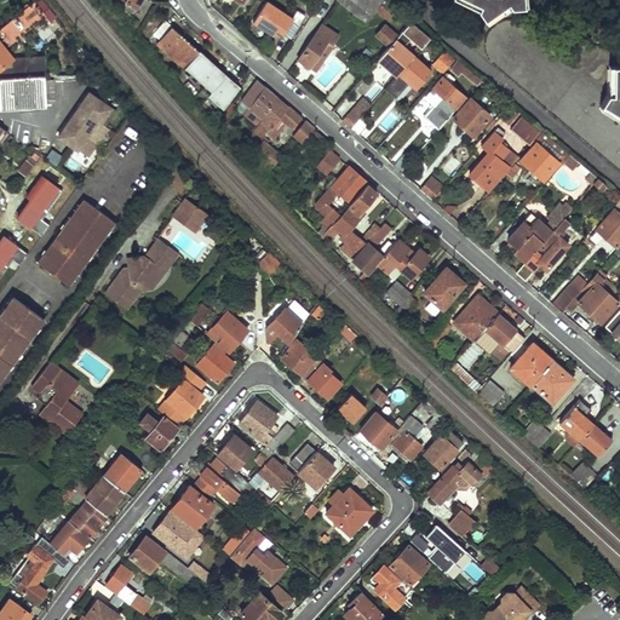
[(385,0),(384,0),(339,0),(366,23),(377,10),(388,21),(396,12),(384,1),(385,0)]
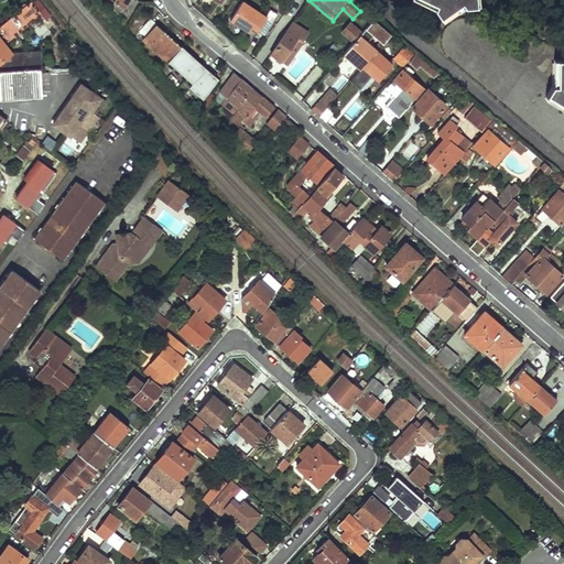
[(432,0),(434,1),(432,6),(437,13),(453,2),(451,0),(462,0),(464,2),(470,2),(469,0),(432,0)]
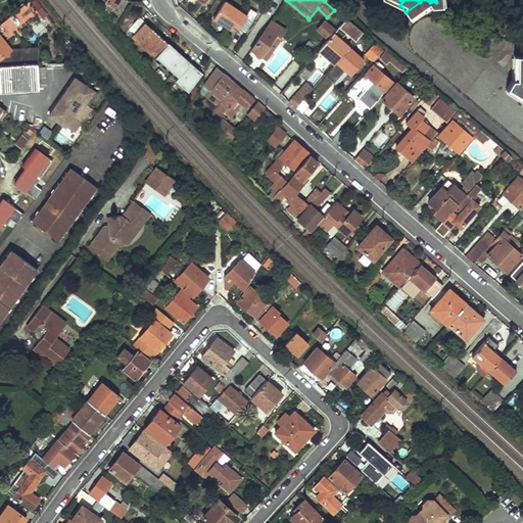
[(0,64),(38,63),(37,47),(11,49),(5,41),(39,12),(30,1),(0,25),(0,64)]
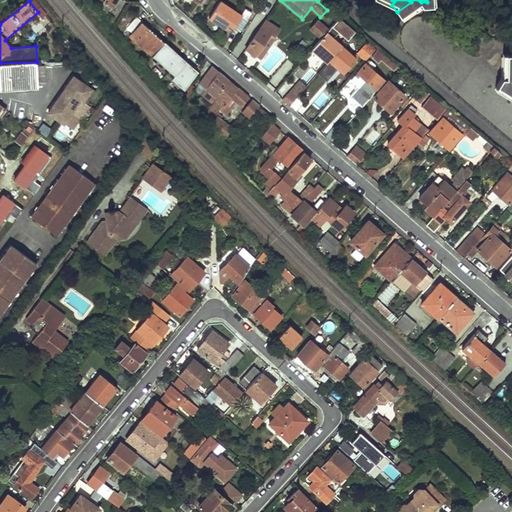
[(242,15),(219,2),(209,17),(226,29),(229,23),(241,31),(252,12),(246,9),(242,15)]
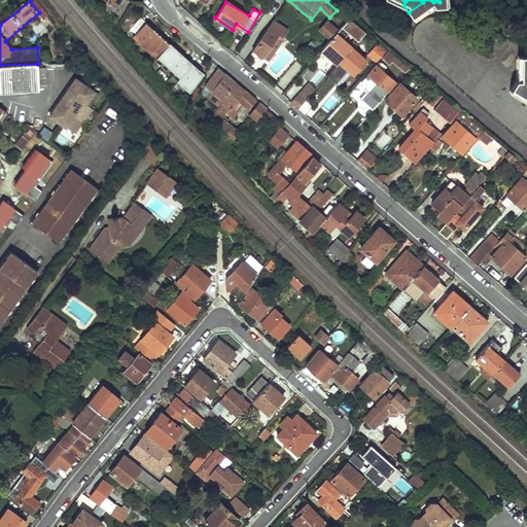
[(169,43),(140,18),(131,29),(136,34),(133,37),(155,57),(169,43)]
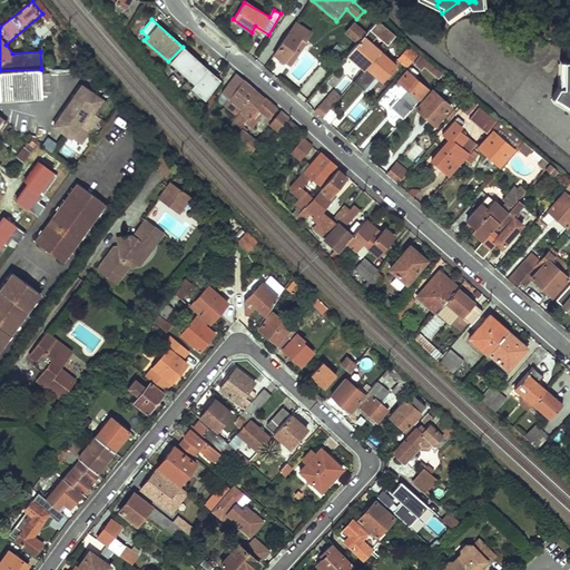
[(386,43),(394,36),(376,20),(365,33),(357,42),(347,53),(364,69),(365,68),(380,51),(370,42),(376,36),(386,43)]
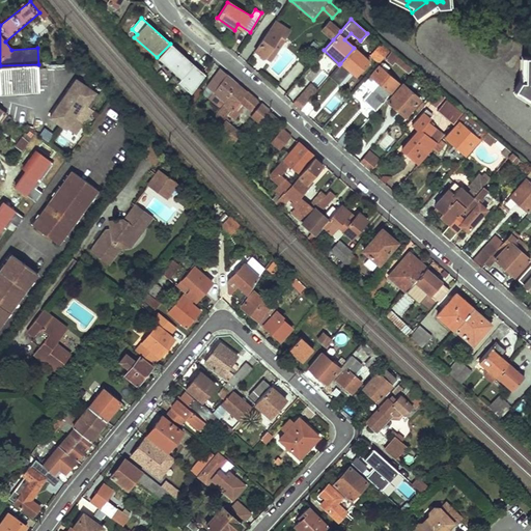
[(288,31),(274,21),(254,50),(269,61),(285,38),(284,37),(288,31)]
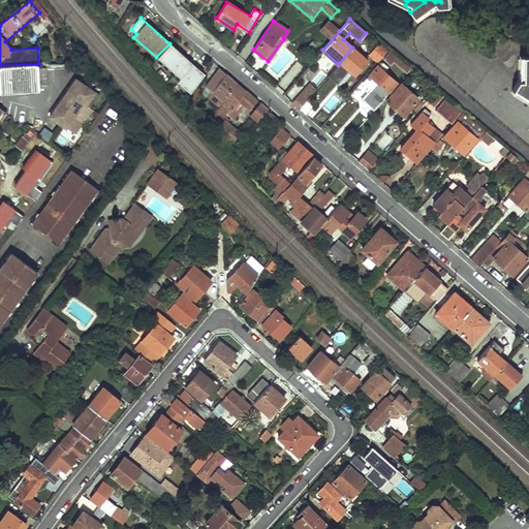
[(332,39),(339,31),(328,22),(320,30),(332,39)]
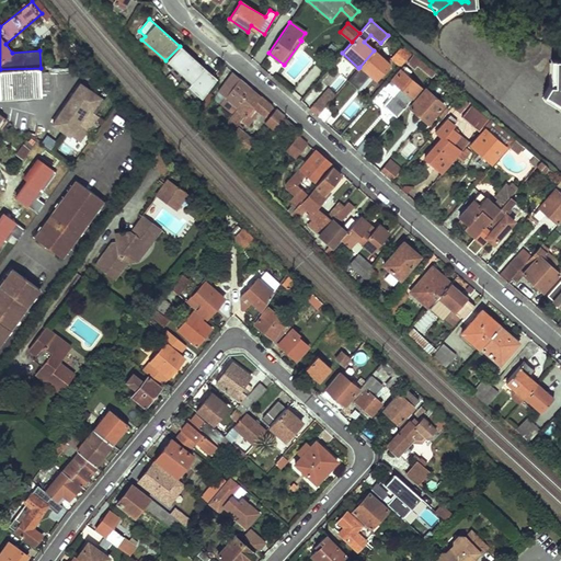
[(210,73),(180,46),(165,60),(190,82),(187,86),(194,92),(210,73)]
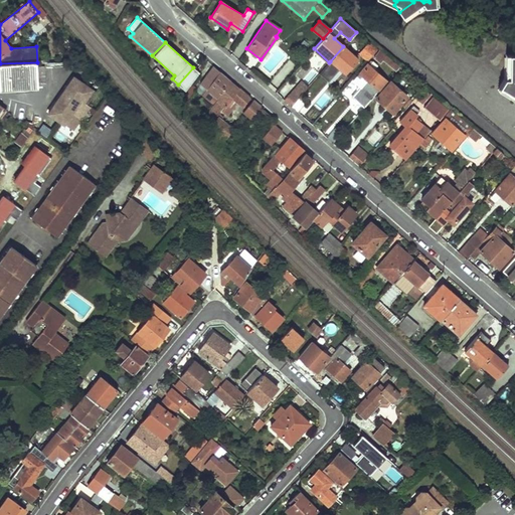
[(376,50),(368,43),(360,52),(368,59),(376,50)]
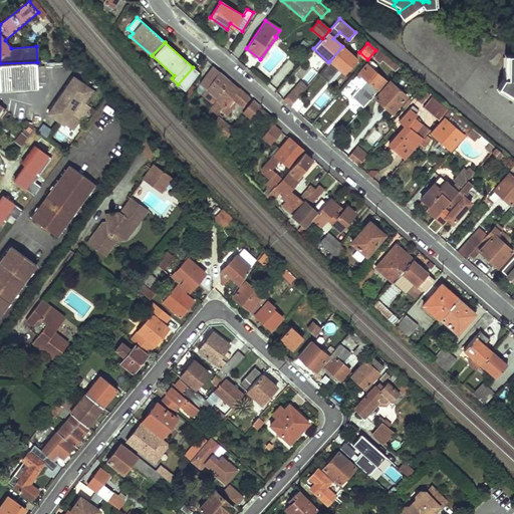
[(357,59),(342,46),(329,61),(344,74),(357,59)]
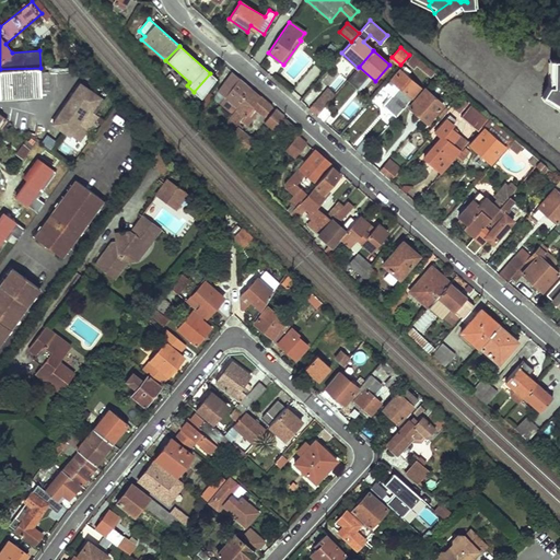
[(430,78),(434,72),(413,55),(407,62),(412,68),(416,65),(430,78)]
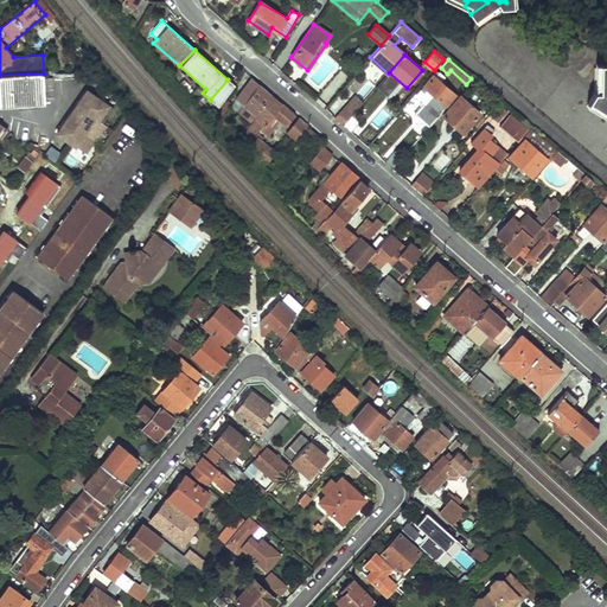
[(606,64),(605,62),(596,63),(596,91),(590,93),(587,100),(606,110),(606,115),(606,116),(606,117),(606,64)]
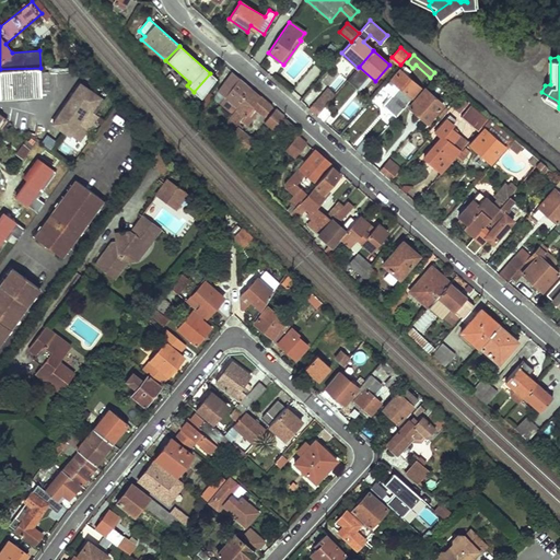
[(411,95),(418,86),(406,76),(409,72),(403,67),(384,88),(393,95),(400,86),(411,95)]
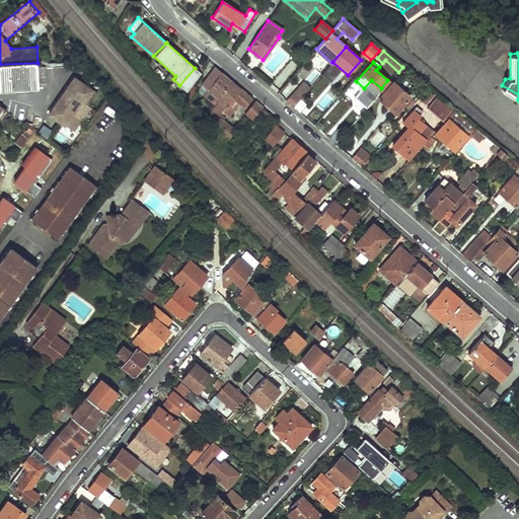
[(39,88),(38,63),(0,64),(0,80),(1,91),(39,88)]
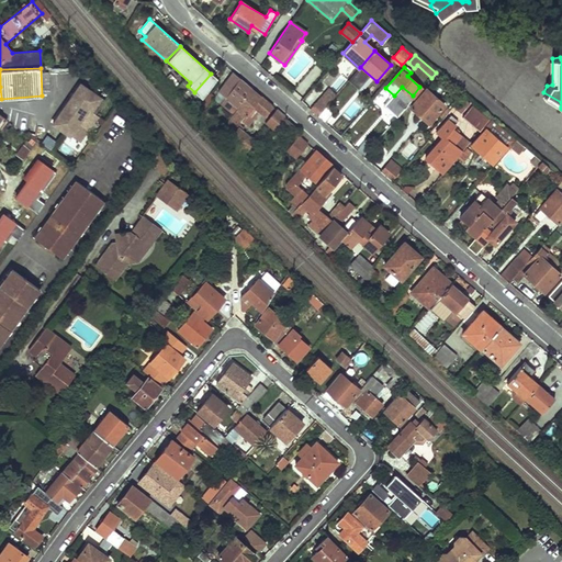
[(242,80),(234,72),(218,92),(236,109),(251,88),(242,80)]
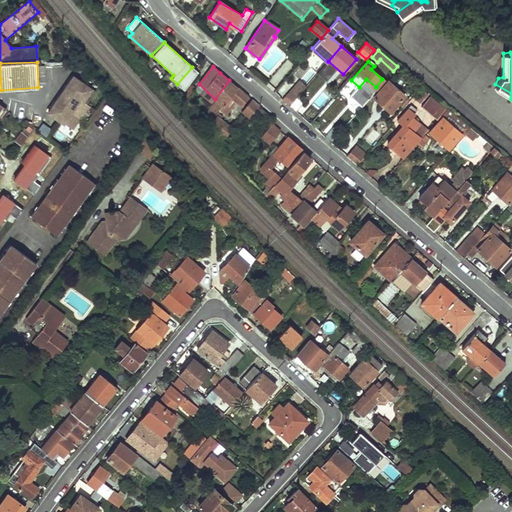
[(304,66),(298,77),(309,82),(314,71),(304,66)]
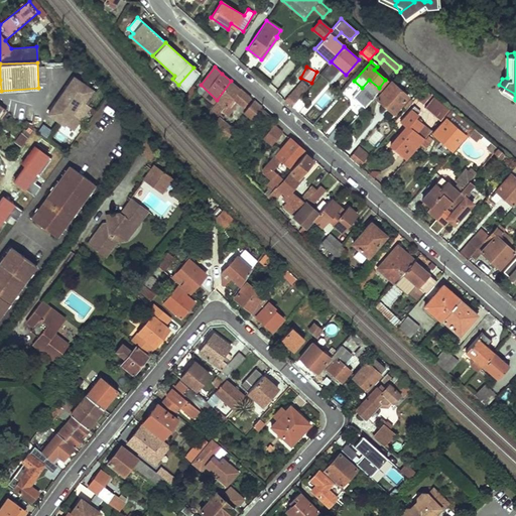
[(93,90),(75,78),(66,90),(68,91),(59,103),(57,102),(48,114),(65,124),(81,100),(85,103),(93,90)]
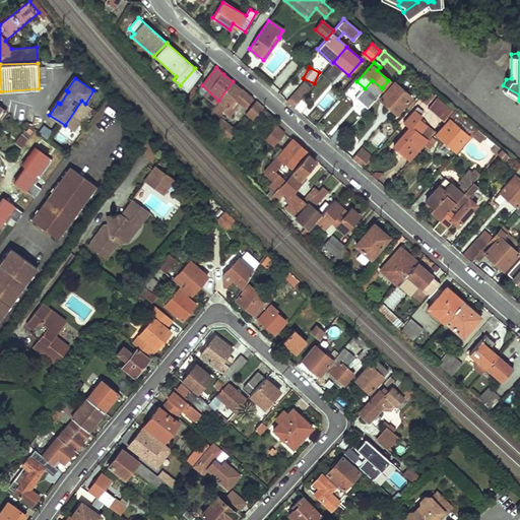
[(397,114),(413,94),(408,90),(406,92),(395,83),(397,80),(394,78),(378,98),(397,114)]
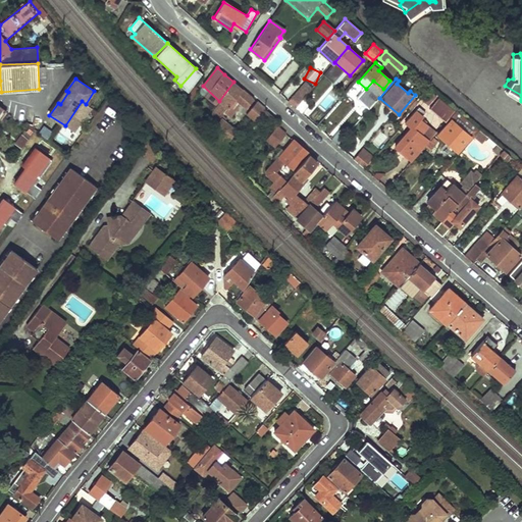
[(253,99),(233,82),(219,101),(201,125),(222,147),(236,131),(221,118),(225,113),(228,116),(233,110),(230,107),(237,99),(246,107),(253,99)]
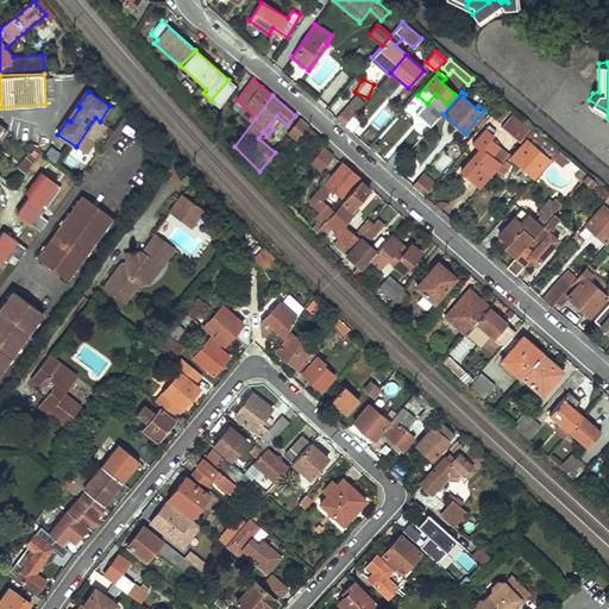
[(355,113),(364,101),(357,95),(341,112),(350,119),(355,113)]
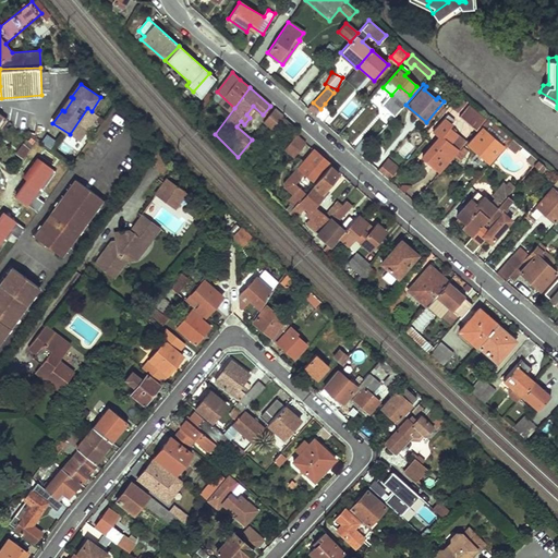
[(334,110),(325,104),(320,109),(315,114),(323,121),(334,110)]
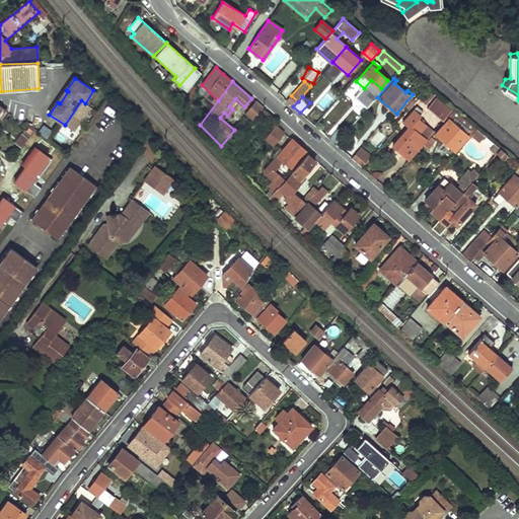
[(446,118),(452,113),(435,98),(427,108),(442,122),(446,118)]
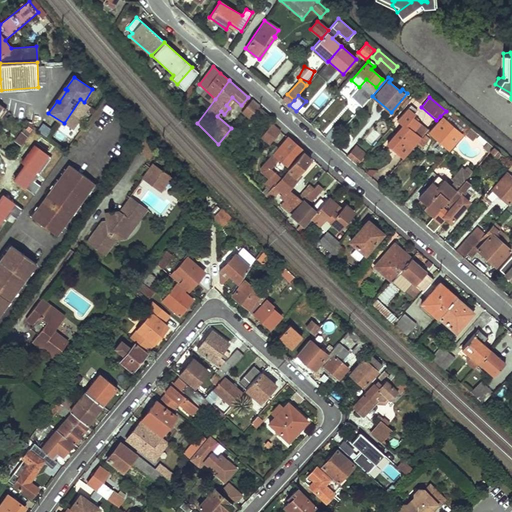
[(258,105),(252,101),(242,113),(248,119),(258,105)]
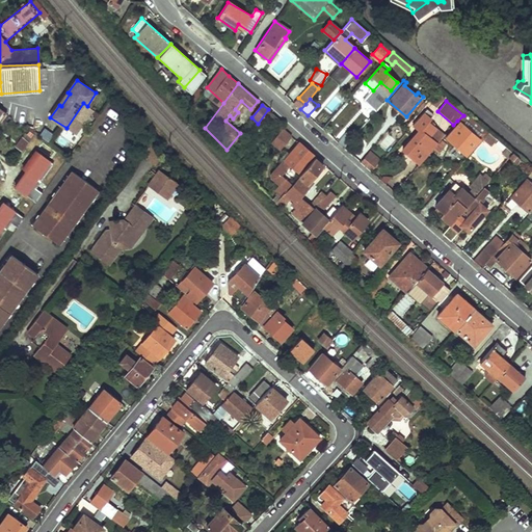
[(433,114),(426,109),(413,125),(420,131),(400,154),(410,163),(403,170),(409,176),(436,143),(429,137),(435,128),(428,122),(433,114)]
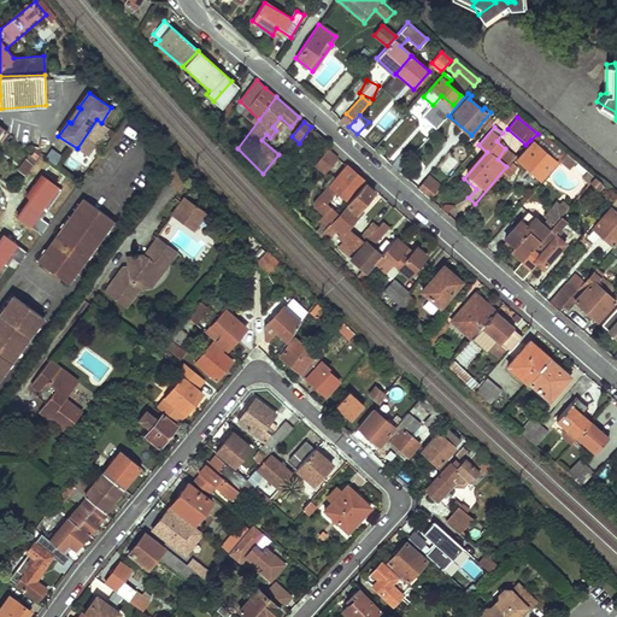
[(560,162),(568,154),(540,131),(538,134),(530,140),(533,142),(517,160),(540,180),(556,163),(558,165),(560,162)]
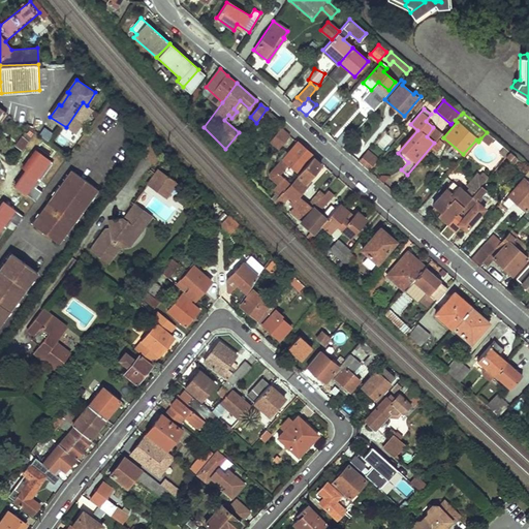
[(43,126),(39,134),(49,138),(53,130),(43,126)]
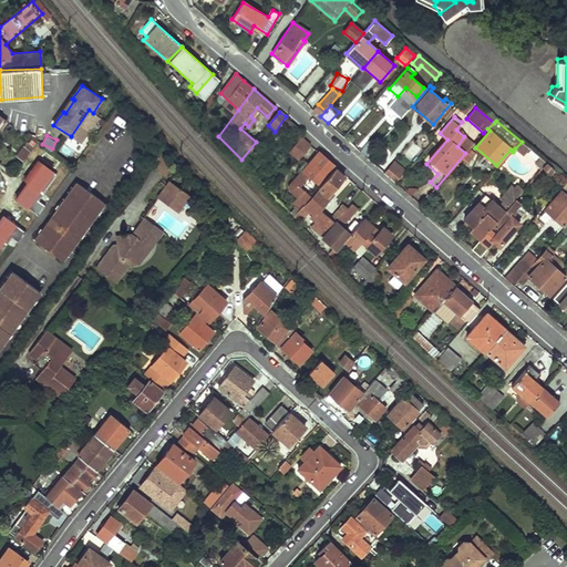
[(306,141),(300,136),(289,152),(294,157),(300,157),(310,145),(306,141)]
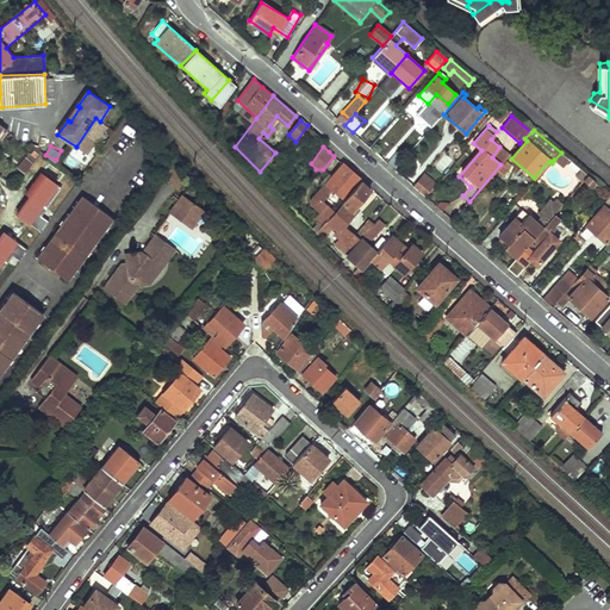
[(405,159),(397,151),(387,163),(394,169),(405,159)]
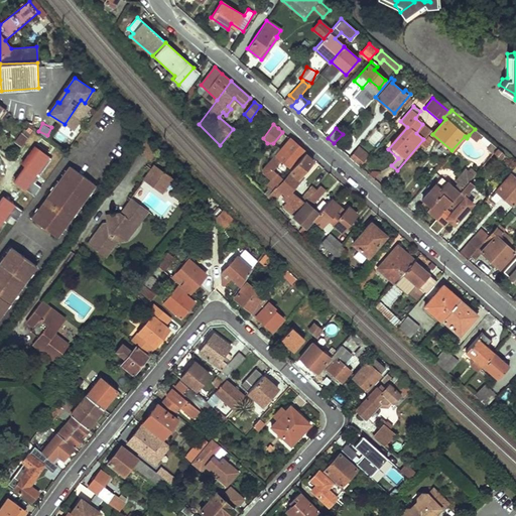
[(483,135),(475,129),(469,135),(477,141),(483,135)]
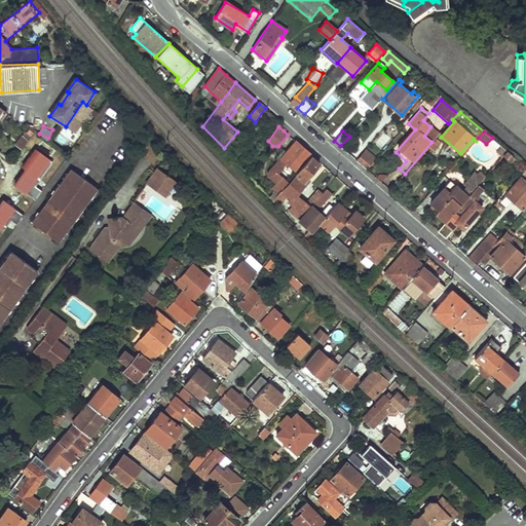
[(382,147),(389,139),(383,134),(376,142),(382,147)]
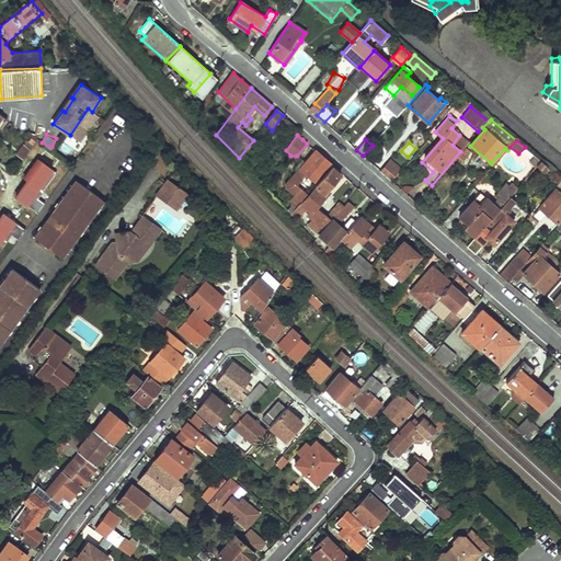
[(31,150),(25,146),(19,156),(24,159),(31,150)]
